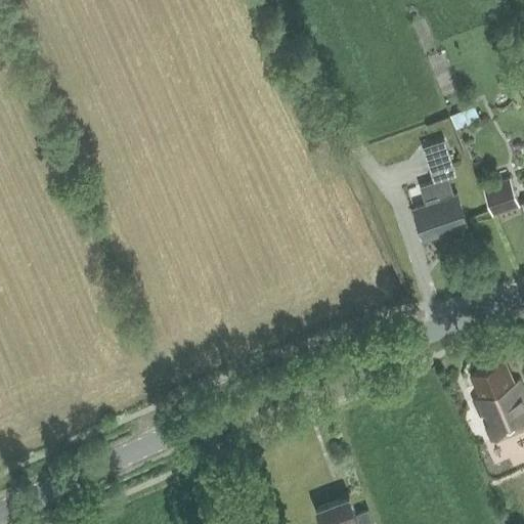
[(480,119),(474,105),(449,116),(455,130),(480,119)]
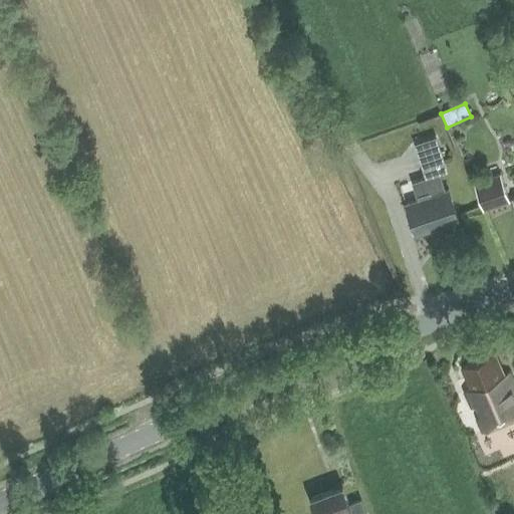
[(415,236),(458,222),(448,192),(444,193),(439,176),(447,173),(440,153),(418,160),(425,180),(411,185),(417,202),(405,206),(415,236)]
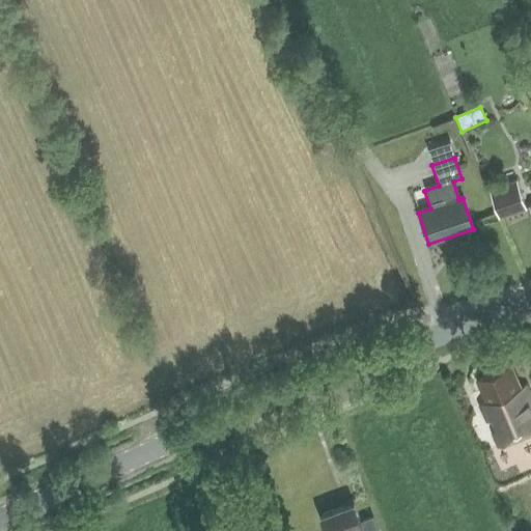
[(515,179),(488,189),(498,217),(526,207),(515,179)]
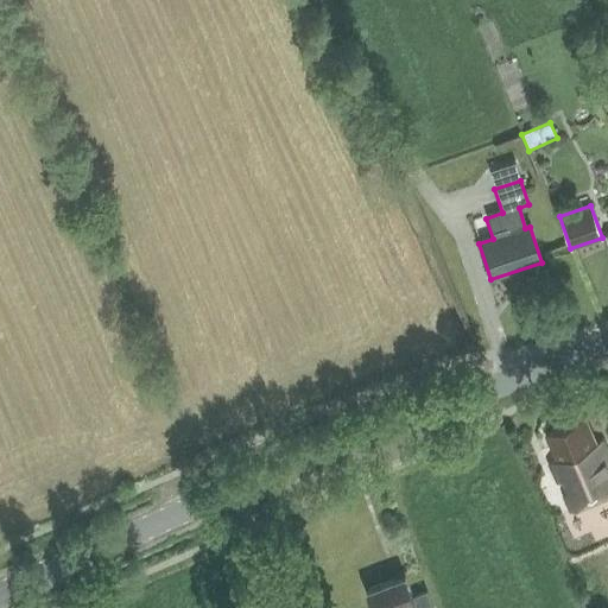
[(570,513),(607,496),(607,456),(602,442),(596,444),(584,418),(544,436),(548,444),(523,455),(534,482),(553,474),(570,513)]
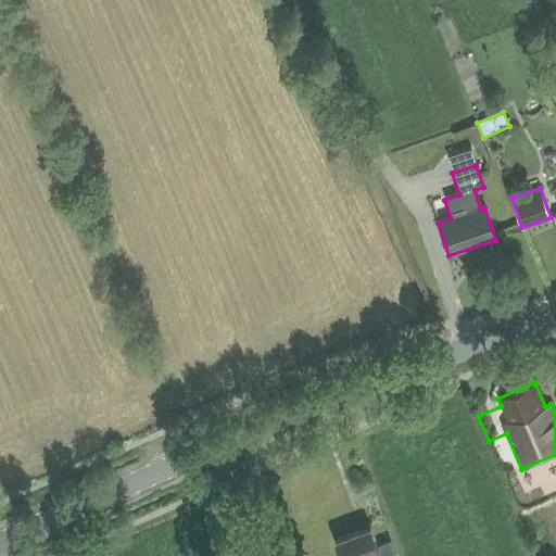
[(370,555),(394,555),(390,542),(377,547),(369,528),(335,540),(340,555),(367,555),(370,555)]
